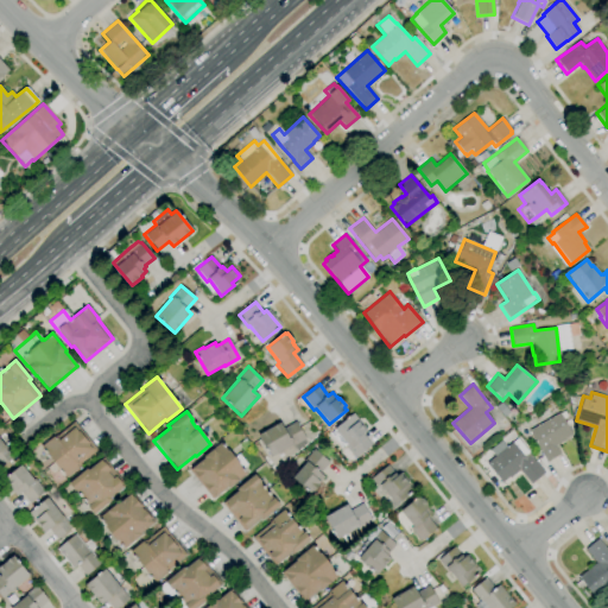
[(546,462),(529,431),(559,413),(563,412),(567,417),(563,419),(564,422),(569,419),(572,424),(568,428),(571,435),(564,438),(565,441),(555,447),(559,454),(546,462)]
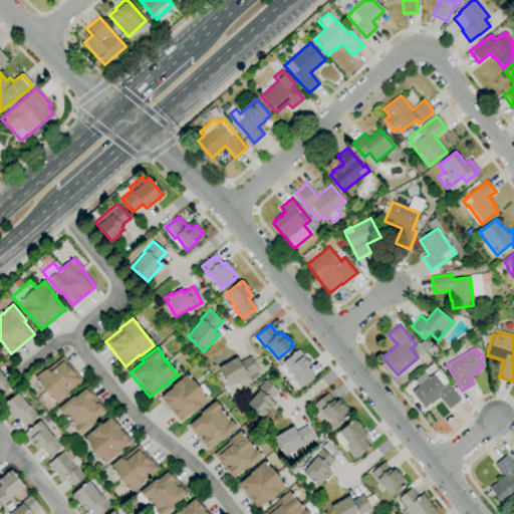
[(300,387),(291,376),(292,375),(282,362),(298,349),(303,355),(302,356),(303,357),(304,357),(307,361),(307,362),(308,364),(306,366),(308,369),(308,368),(314,375),(300,387)]
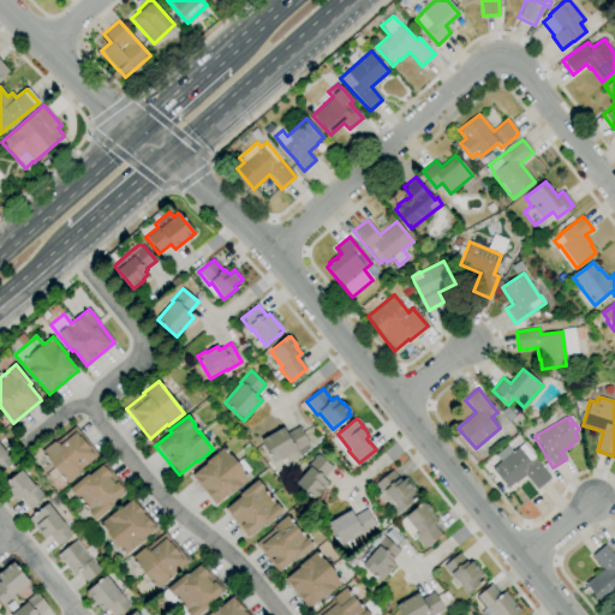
[(66,483),(54,469),(45,476),(40,469),(48,461),(41,452),(53,441),(54,442),(55,440),(57,441),(75,427),(97,455),(79,470),(81,471),(66,483)]
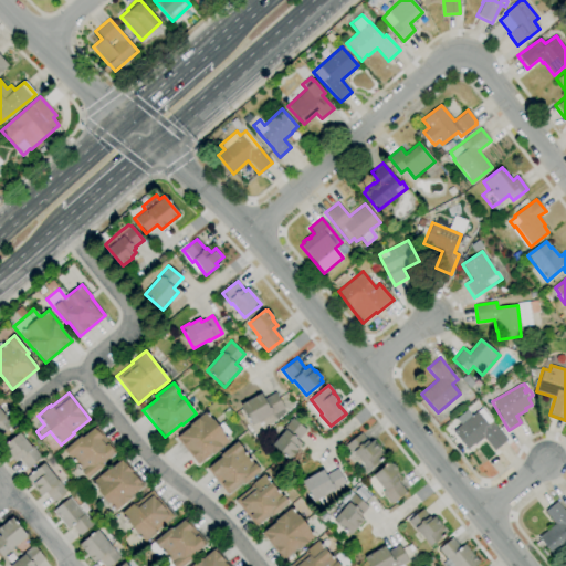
[(251,426),(240,405),(260,392),(263,399),(275,392),(284,409),(271,417),(271,415),(251,426)]
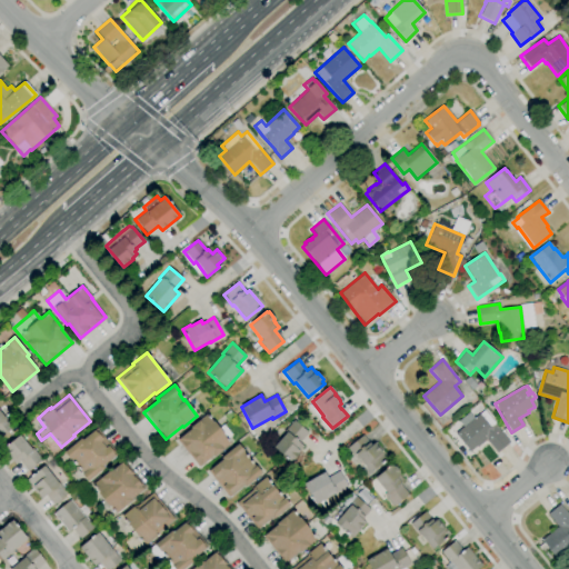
[(0,438),(0,411),(13,428),(0,438)]
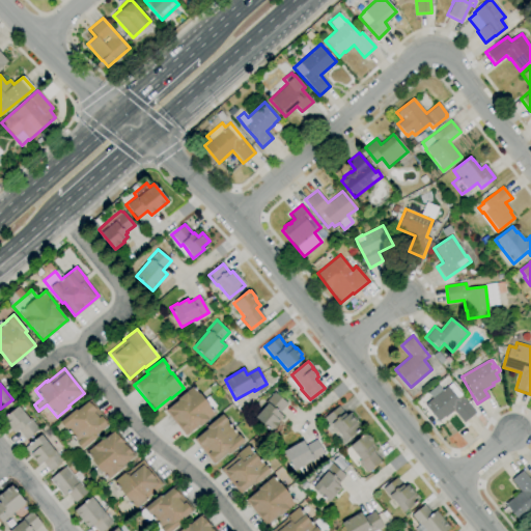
[(463,423),(453,411),(445,417),(444,416),(439,421),(424,404),(432,398),(428,392),(438,385),(442,390),(447,386),(458,400),(463,397),(475,413),(463,423)]
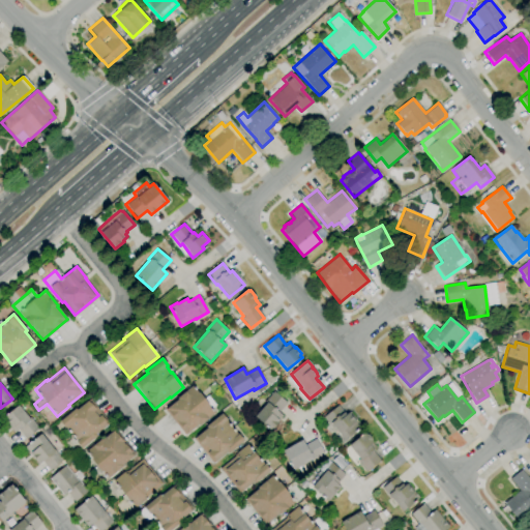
[(184,435),(165,410),(178,399),(177,398),(185,391),(193,385),(198,393),(199,392),(213,410),(212,412),(214,414),(206,420),(199,425),(198,424),(187,433),(186,433),(184,435)]
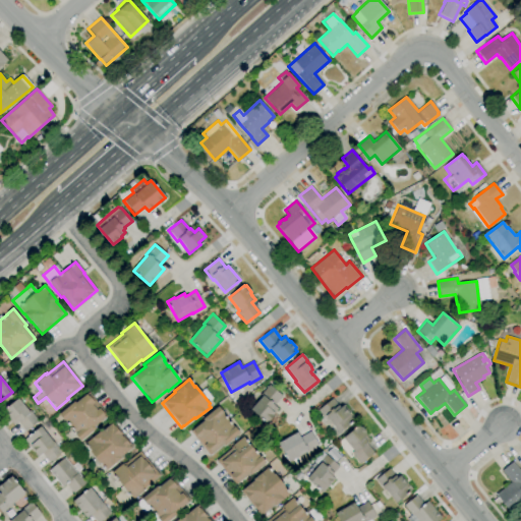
[(265,423),(249,409),(262,397),(259,395),(269,384),(282,396),(274,405),(277,409),(271,415),(273,417),(268,422),(267,421),(265,423)]
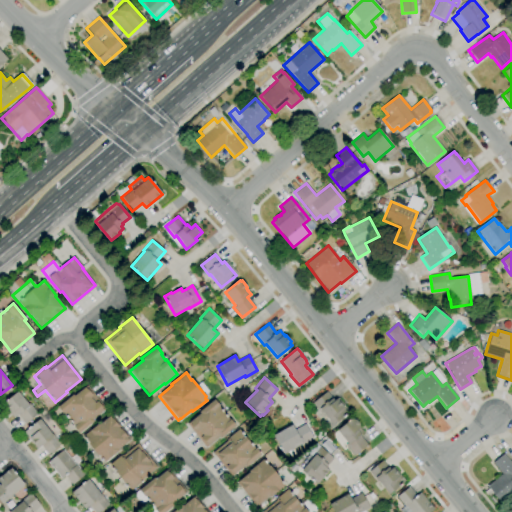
[(79,433),(73,426),(74,426),(63,414),(57,407),(73,394),(74,396),(84,387),(86,389),(87,389),(93,396),(92,396),(97,401),(103,408),(102,409),(103,410),(92,419),(94,421),(79,433)]
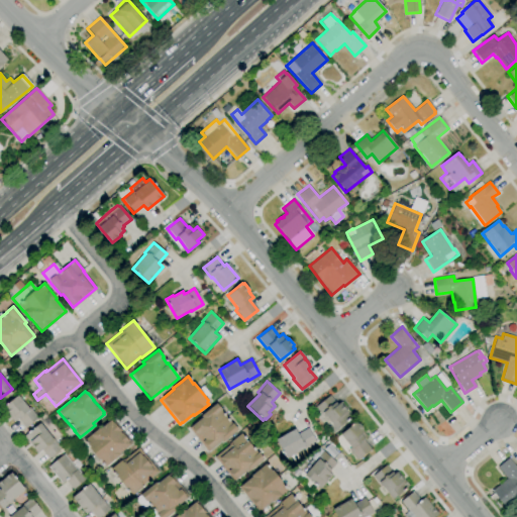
[(25,428),(17,419),(13,422),(8,416),(8,417),(4,412),(5,411),(2,408),(17,395),(37,418),(25,428)]
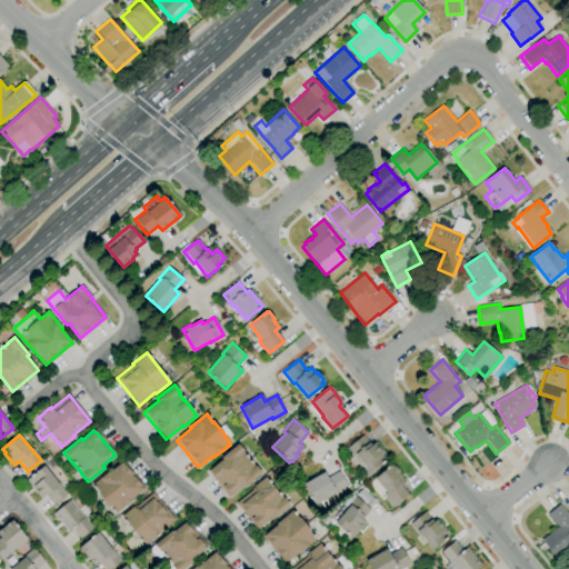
[(370,472),(358,458),(357,459),(347,448),(362,436),(368,442),(369,441),(371,445),(375,441),(385,453),(383,455),(387,459),(370,472)]
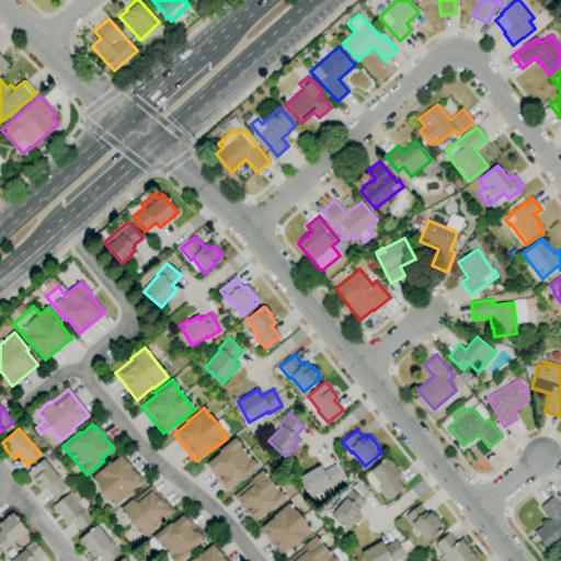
[(225,490),(205,465),(219,453),(218,451),(235,437),(240,445),(239,446),(251,460),(252,459),(258,467),(241,480),(240,478),(225,490)]
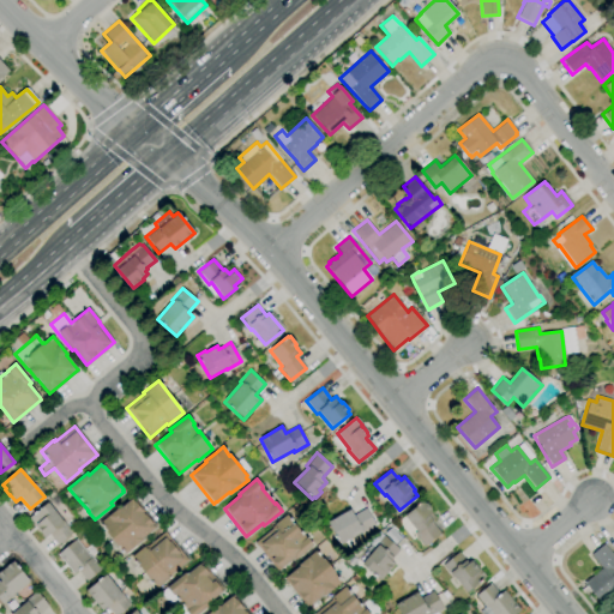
[(125,554),(119,546),(116,547),(104,533),(106,531),(100,523),(118,509),(118,510),(131,499),(134,503),(143,511),(142,512),(144,515),(152,524),(151,524),(155,528),(142,539),(143,540),(125,554)]
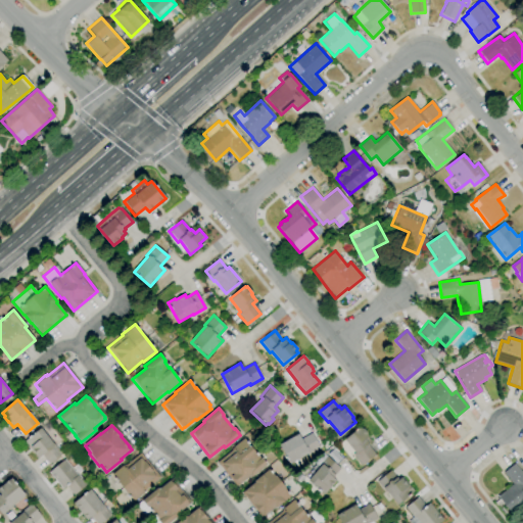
[(49,464),(42,455),(38,459),(24,440),(40,427),(61,455),(49,464)]
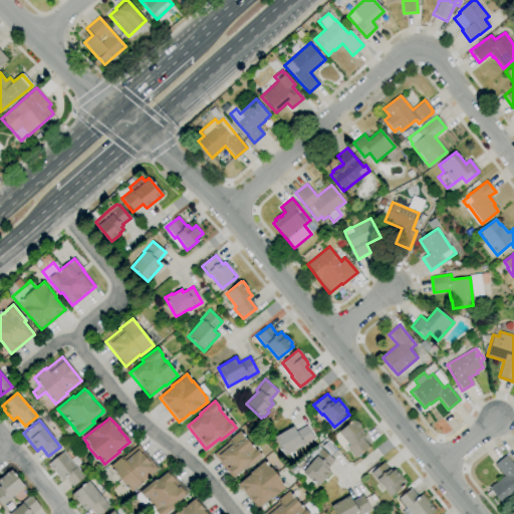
[(355,457),(346,446),(348,445),(337,432),(353,420),(354,421),(356,422),(360,426),(359,428),(361,430),(360,430),(363,435),(361,437),(368,447),(355,457)]
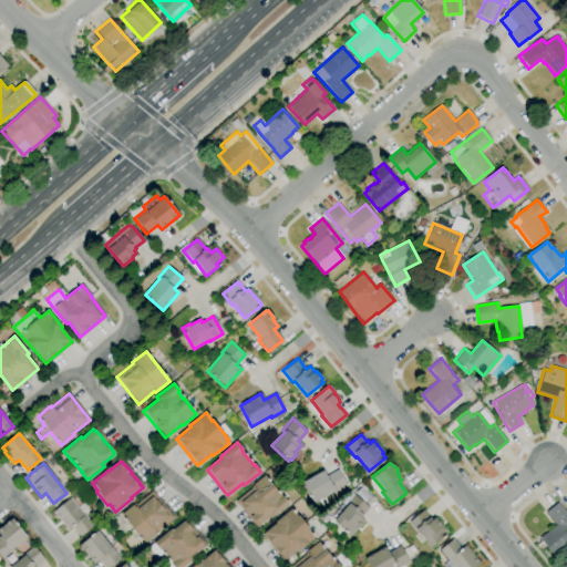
[(313,503),(302,482),(323,471),(326,476),(338,470),(347,486),(333,493),(332,492),(313,503)]
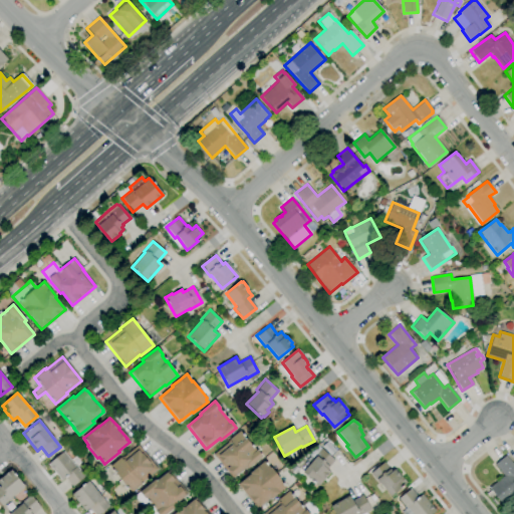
[(232,478),(213,454),(228,442),(227,441),(241,430),(252,444),(251,445),(255,451),(257,450),(262,456),(246,469),(245,468),(232,478)]
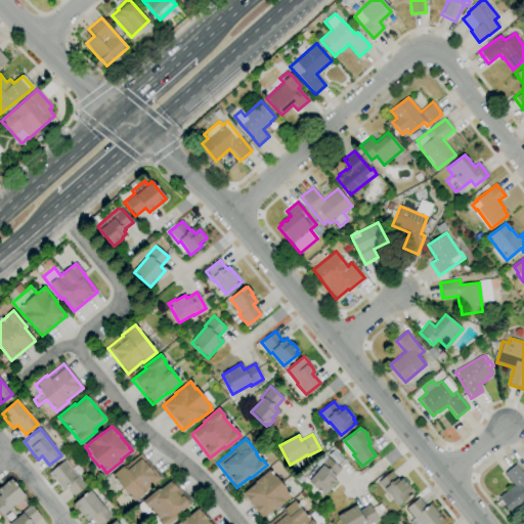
[(323,495),(308,481),(315,473),(312,470),(317,465),(314,463),(322,453),(341,469),(333,478),(336,480),(337,481),(323,495)]
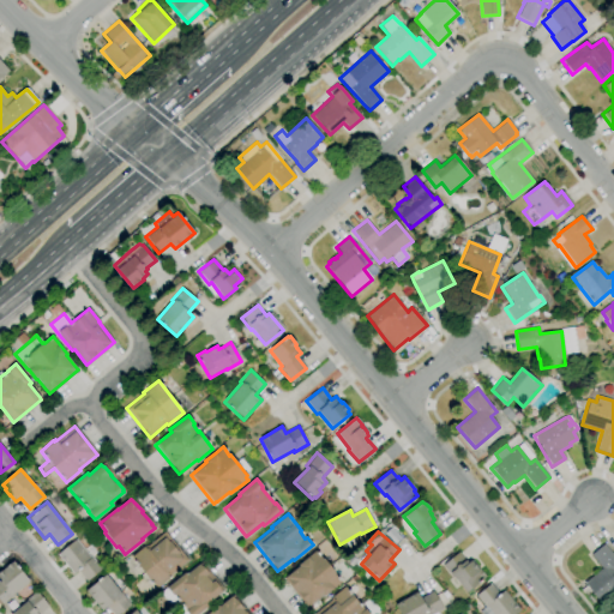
[(157,589),(131,557),(144,546),(145,547),(163,533),(187,560),(169,576),(170,577),(157,589)]
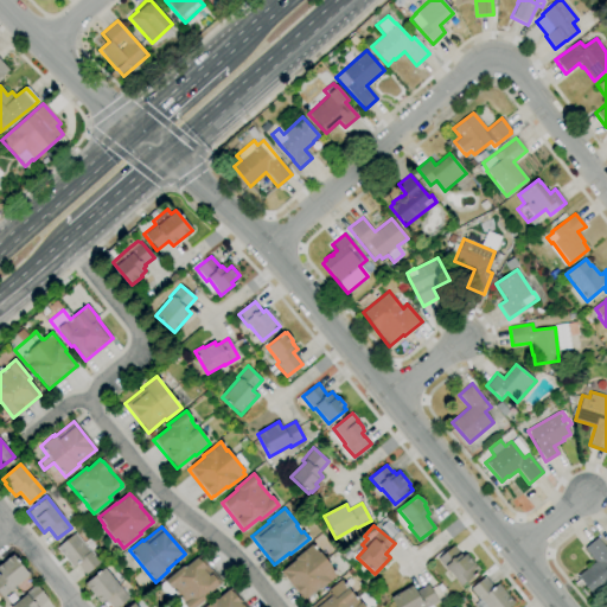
[(85,575),(77,564),(72,568),(56,548),(74,534),(89,551),(90,550),(100,563),(85,575)]
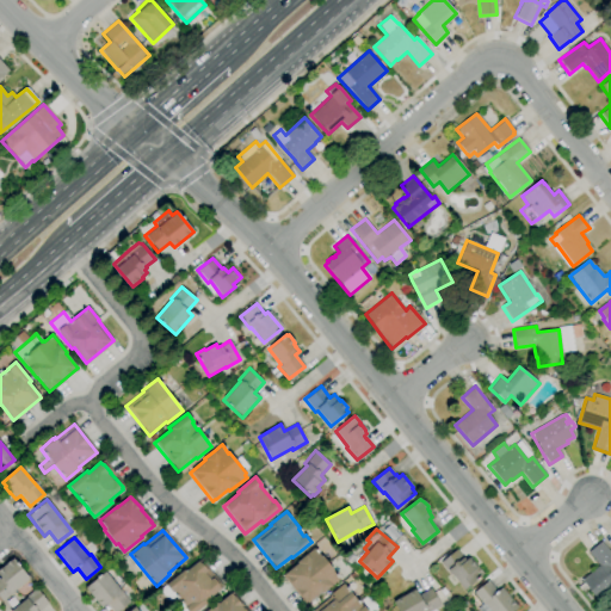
[(610,591),(599,602),(581,580),(598,565),(588,553),(600,542),(610,554),(610,591)]
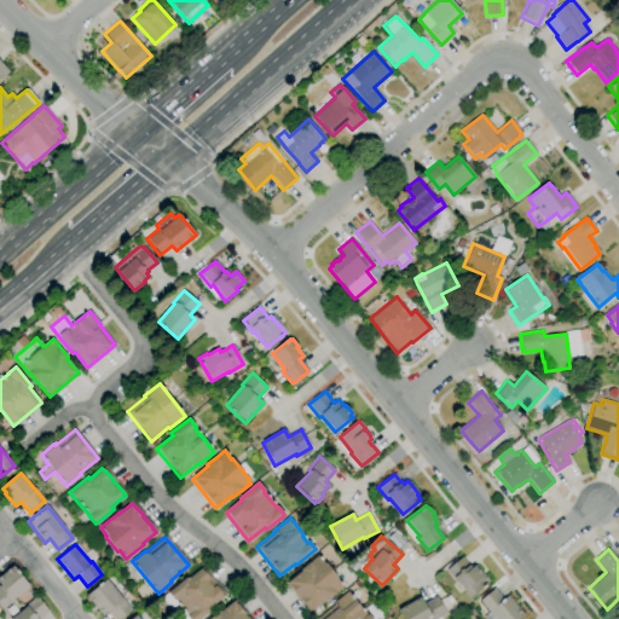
[(310,613),(285,584),(301,571),(300,570),(310,562),(319,554),(337,578),(336,578),(343,588),(325,602),(324,601),(310,613)]
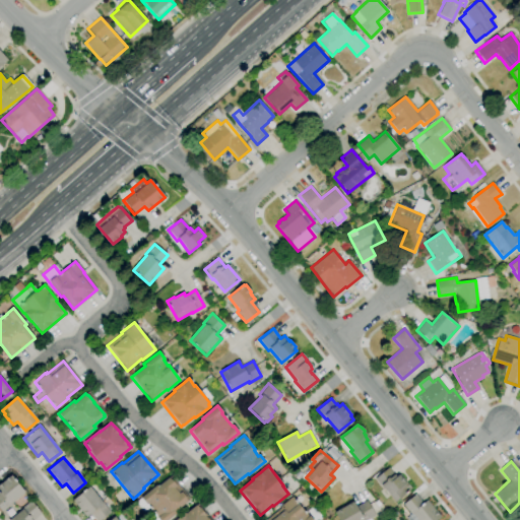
[(395,502),(381,484),(380,485),(374,478),(388,467),(394,475),(395,474),(396,476),(399,473),(411,489),(395,502)]
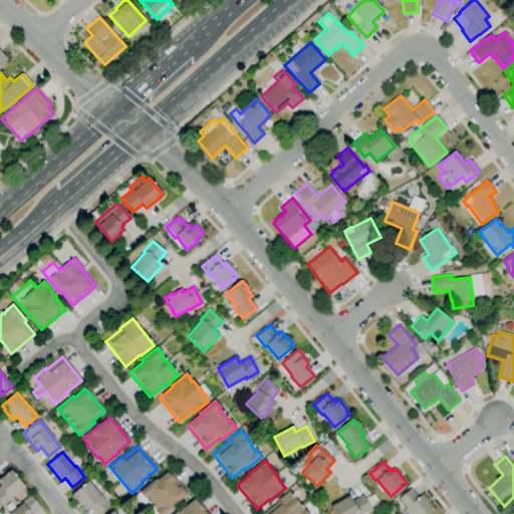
[(2,506),(0,503),(0,478),(11,470),(14,474),(14,473),(25,486),(8,500),(8,501),(2,506)]
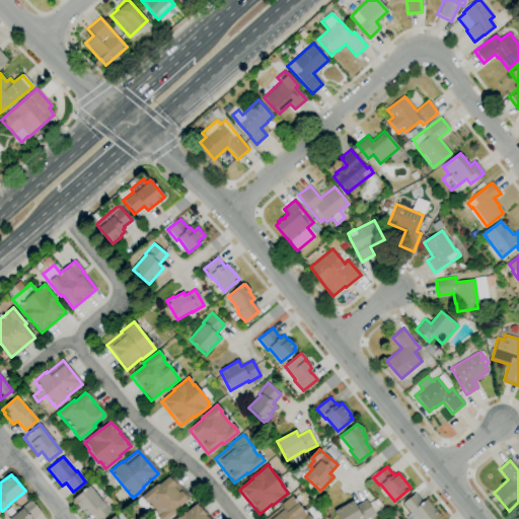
[(156,518),(157,518),(156,517),(157,516),(149,506),(143,511),(135,501),(141,497),(156,485),(157,486),(168,476),(170,478),(175,485),(174,486),(179,492),(180,491),(186,497),(186,498),(188,501),(176,510),(177,511),(167,518),(156,518)]
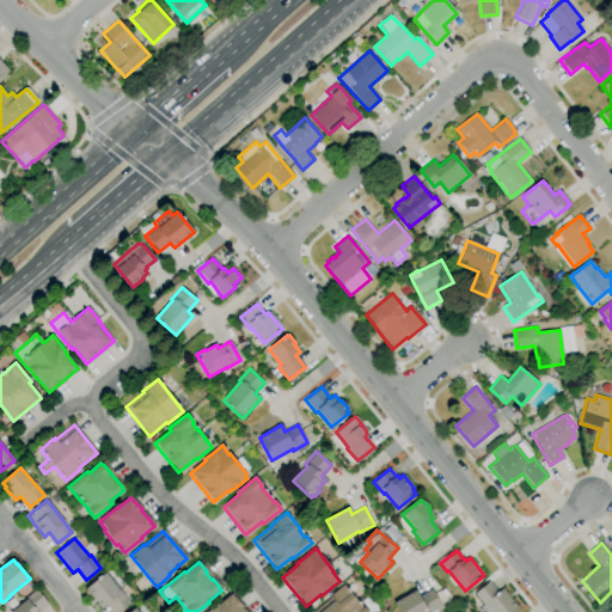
[(118,611),(111,611),(105,605),(102,609),(85,589),(105,573),(122,593),(121,593),(130,603),(118,611)]
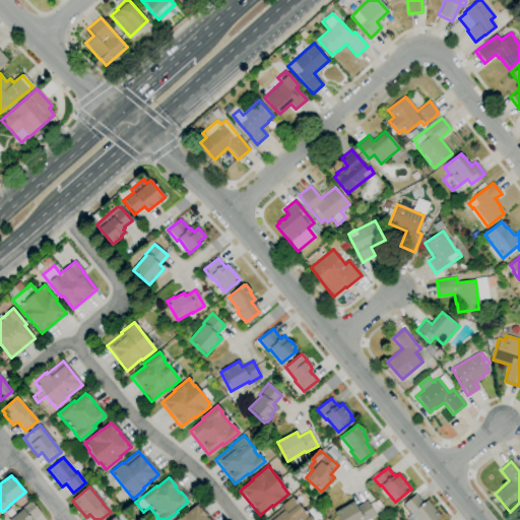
[(438,519),(407,519),(406,518),(410,515),(402,505),(414,495),(421,504),(427,500),(441,518),(438,519)]
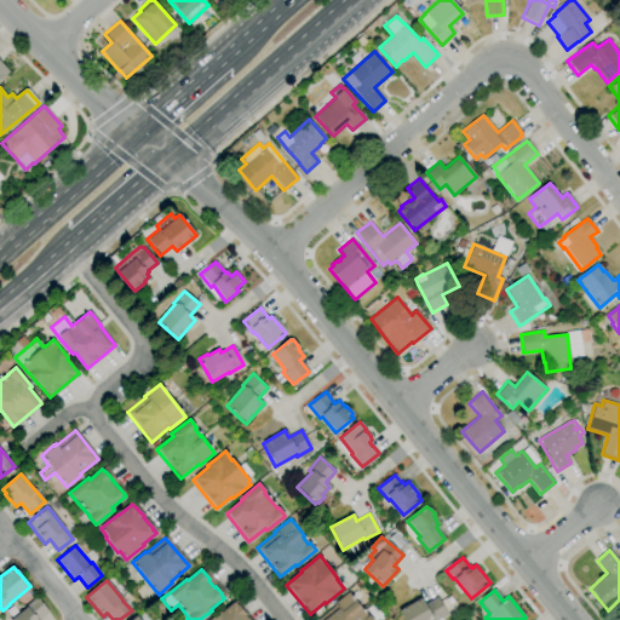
[(316,619),(333,606),(333,604),(348,592),(355,601),(362,608),(361,609),(367,616),(368,615),(372,619),(316,619)]
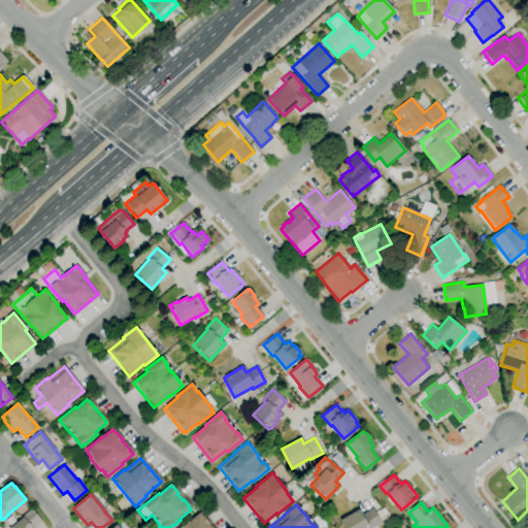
[(9,527),(24,517),(23,515),(31,508),(41,522),(33,527),(9,527)]
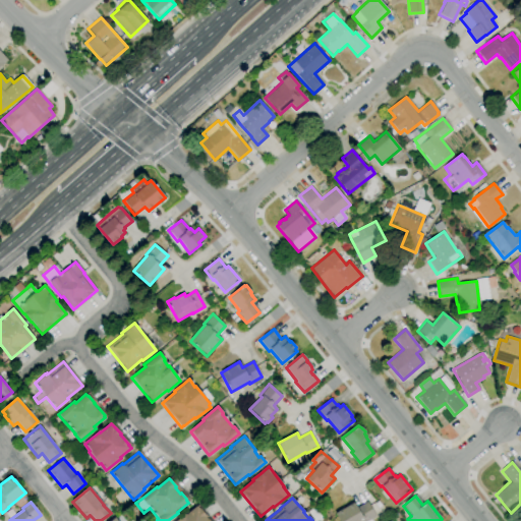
[(339,520),(335,513),(354,503),(356,508),(367,502),(375,517),(367,520),(339,520)]
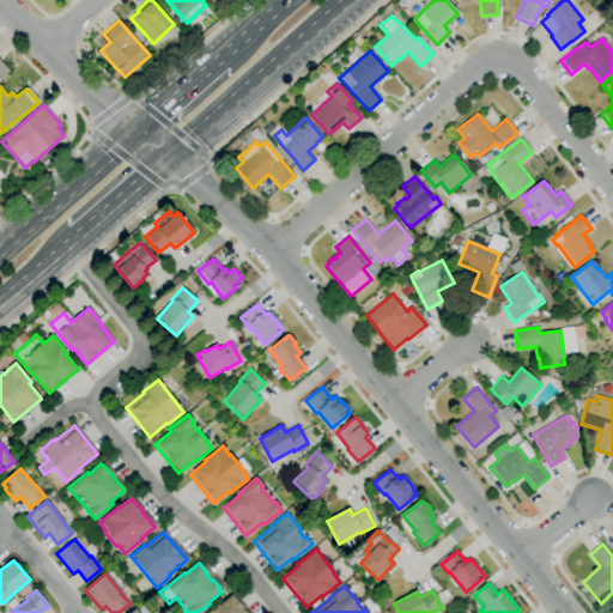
[(208,612),(207,612),(218,604),(219,605),(231,595),(234,599),(235,598),(242,607),(241,608),(243,611),(244,611),(246,612),(208,612)]
